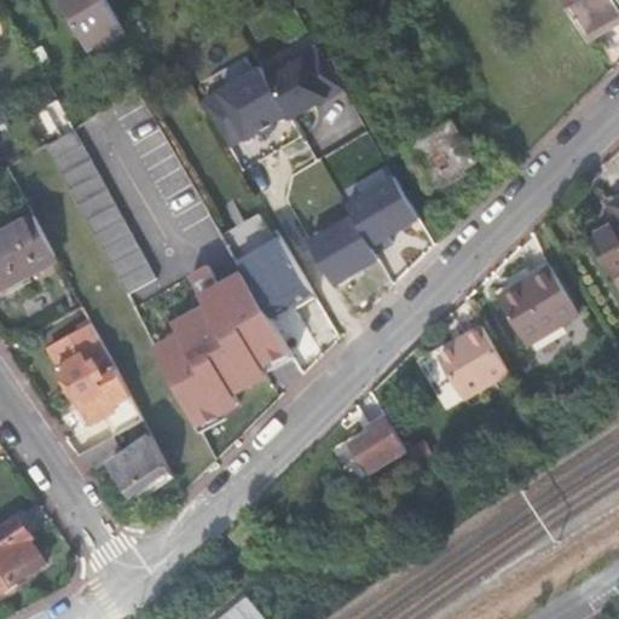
[(62,0),(90,48),(123,29),(106,0),(62,0)]
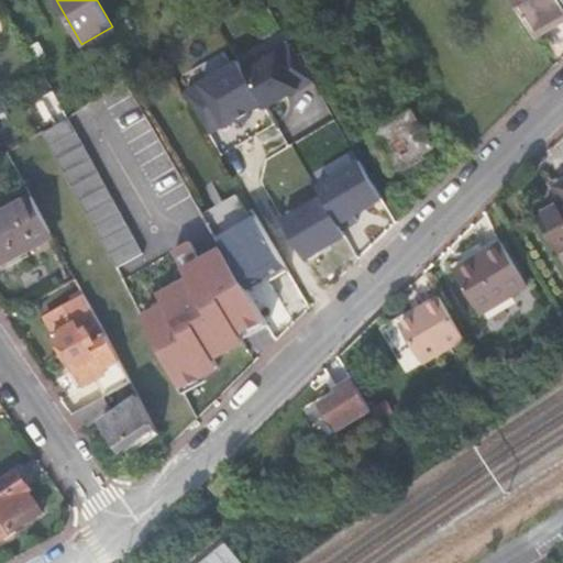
[(562,0),(516,0),(537,36),(554,26),(552,22),(562,14),(562,0)]
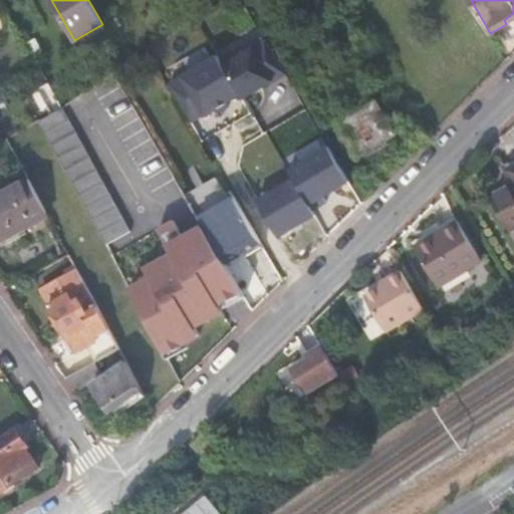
[(242,50),(223,61),(242,94),(244,98),(287,73),(268,40),(244,54),(242,50)]
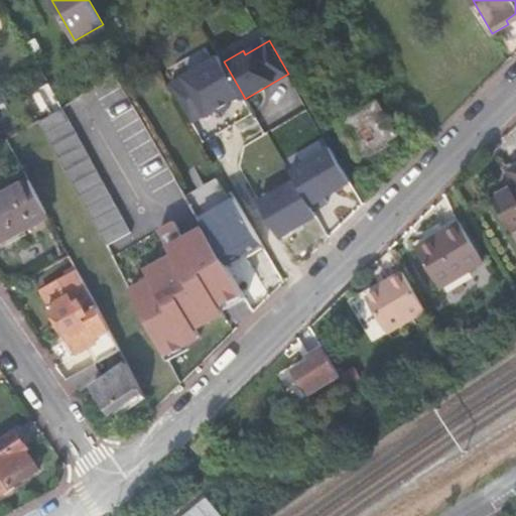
[(220,55),(171,84),(192,121),(206,114),(207,116),(243,95),(224,61),(220,55)]
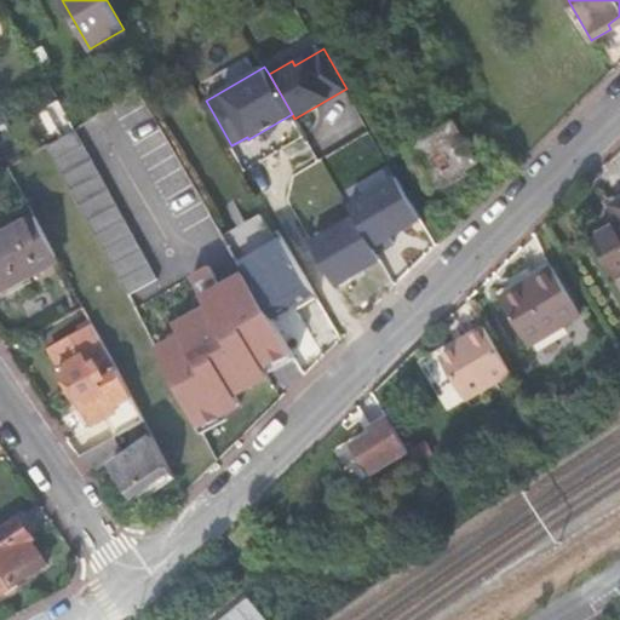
[(454,121),(408,148),(432,190),(478,162),(454,121)]
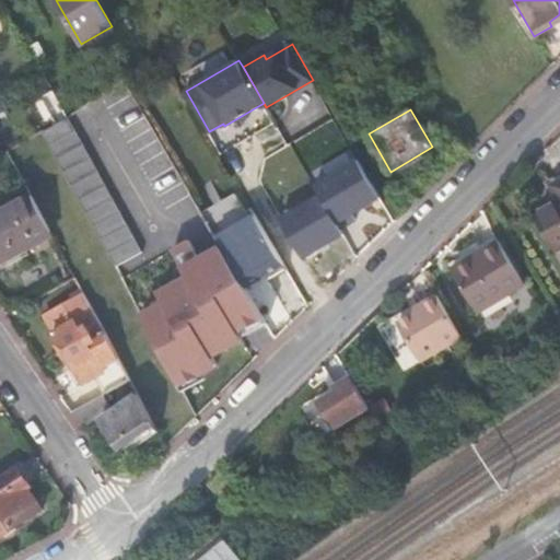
[(43,131),(115,266),(141,251),(68,116),(43,131)]
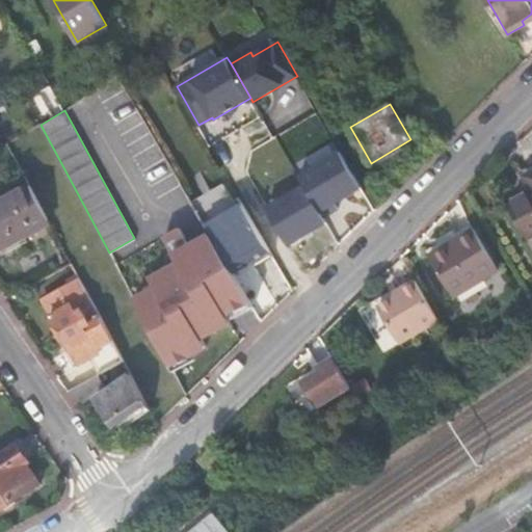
[(300,120),(263,141),(285,179),(322,157),(300,120)]
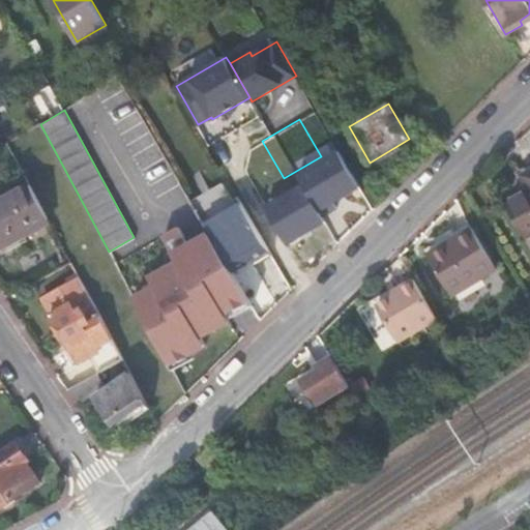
[(266,202),(289,243),(330,221),(323,209),(364,187),(343,147),(299,171),(304,181),(266,202)]
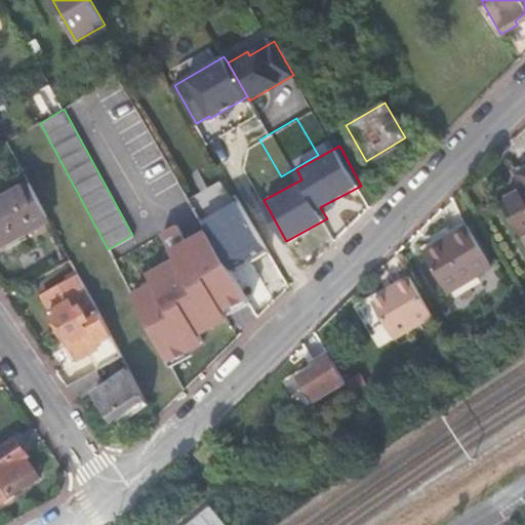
[(192,195),(202,216),(236,201),(226,179),(192,195)]
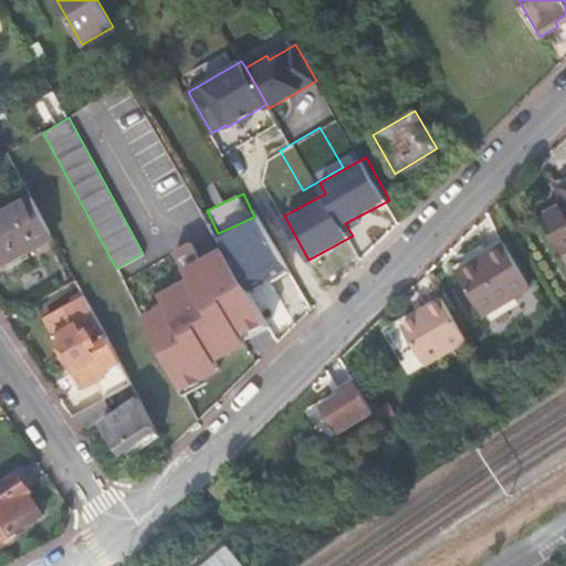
[(54,237),(33,197),(0,213),(0,264),(54,237)]
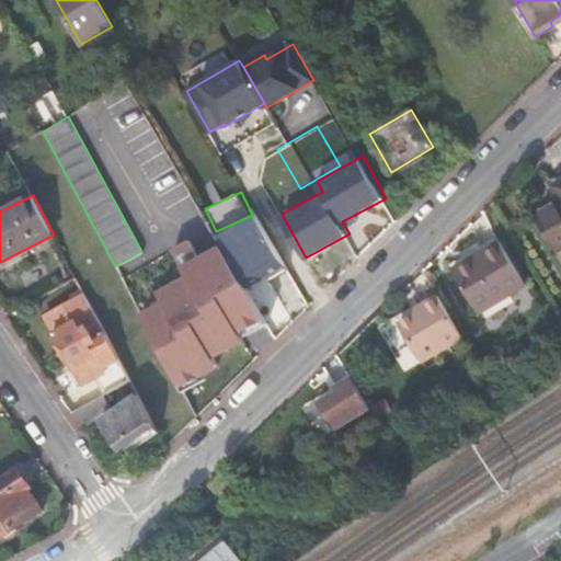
[(560,201),(536,215),(556,251),(560,248),(560,201)]
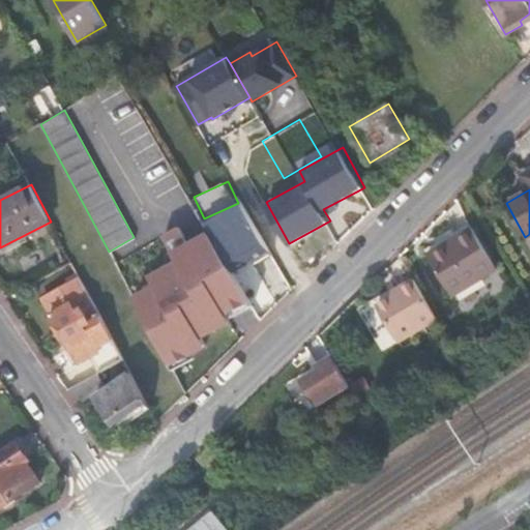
[(269,248),(243,203),(207,225),(212,234),(233,269),(269,248)]
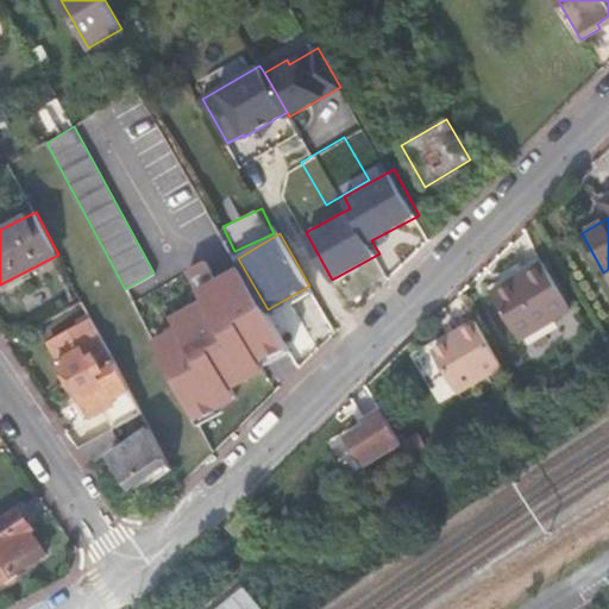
[(155,343),(195,419),(221,405),(237,396),(231,387),(264,369),(263,366),(259,359),(288,344),(268,309),(244,269),(220,282),(208,261),(188,270),(205,301),(174,319),(180,330),(155,343)]
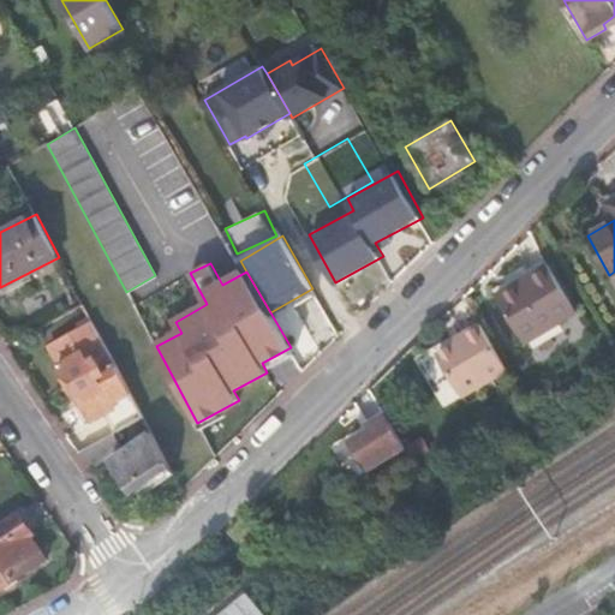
[(544,270),(493,300),(519,348),(572,318),(544,270)]
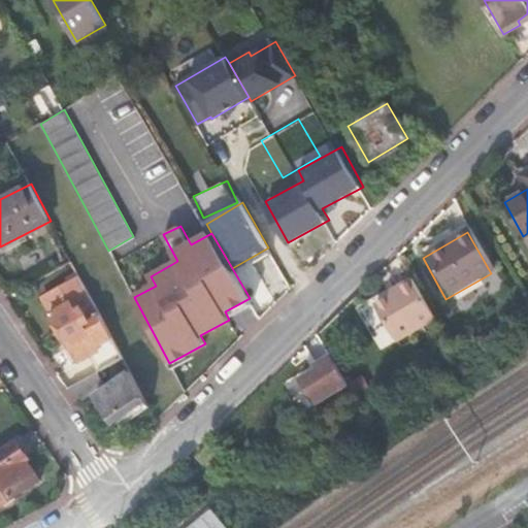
[(116,341),(81,277),(71,284),(68,276),(54,285),(57,291),(45,297),(54,311),(53,311),(72,345),(68,348),(85,380),(102,370),(111,365),(124,358),(116,341)]
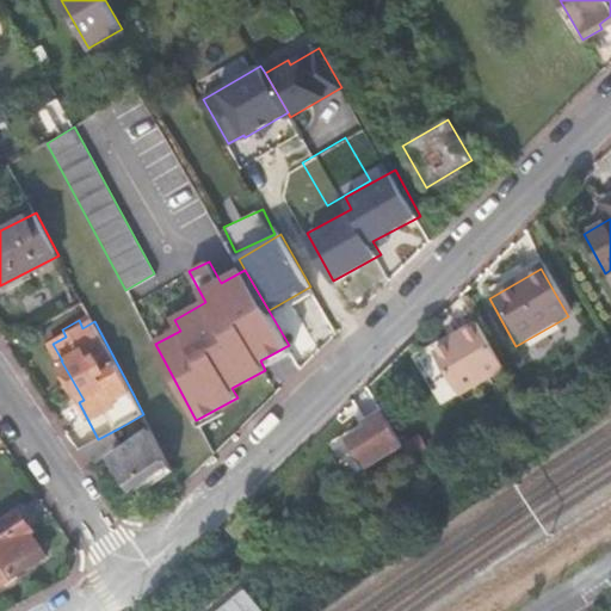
[(460,395),(505,369),(479,323),(462,333),(466,338),(454,345),(437,355),(460,395)]
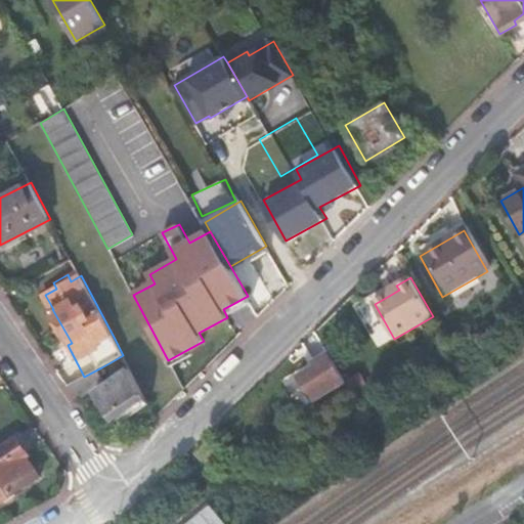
[(387,292),(389,296),(399,290),(396,286),(387,292)]
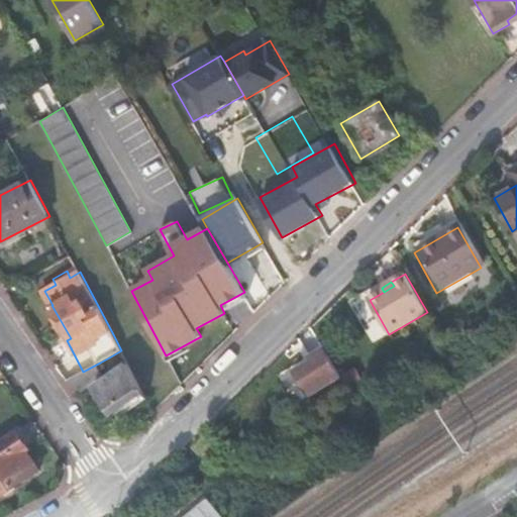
[(119,288),(117,283),(103,290),(106,296),(119,288)]
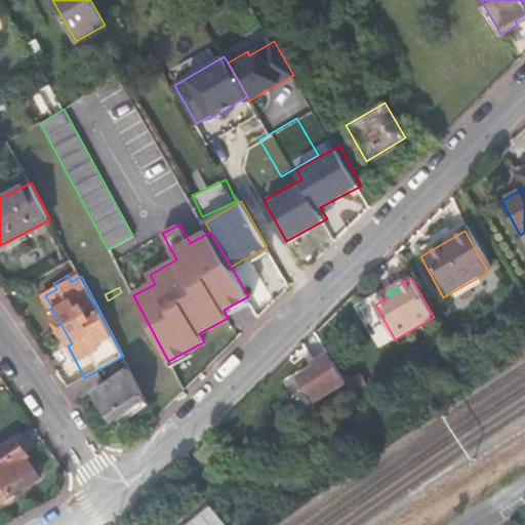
[(224,310),(227,316),(251,303),(248,296),(224,310)]
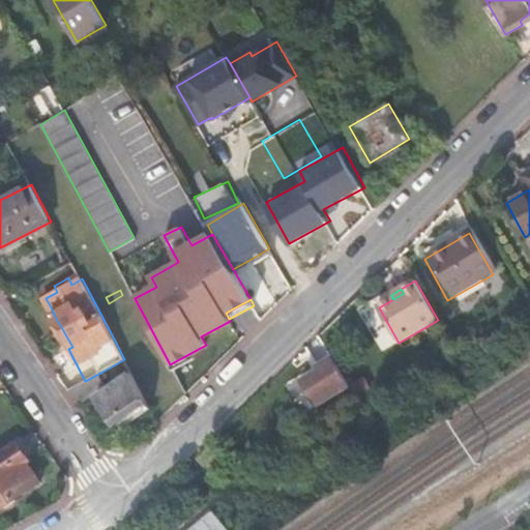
[(117,343),(116,343),(124,359),(125,359),(127,358),(135,354),(125,339),(117,343)]
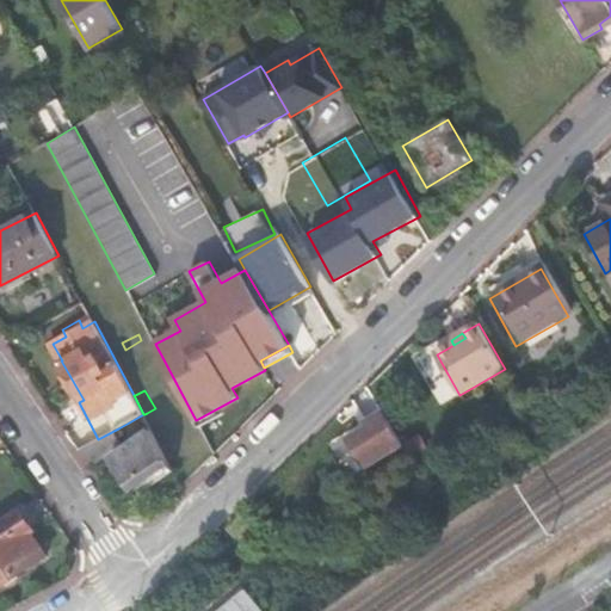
[(222,406),(196,420),(199,426),(226,413),(222,406)]
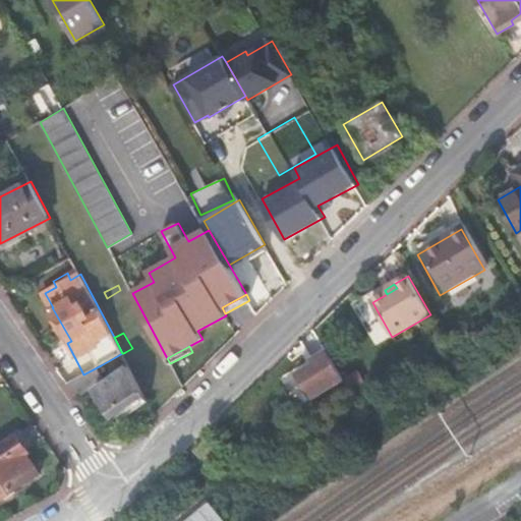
[(132,348),(125,352),(131,365),(141,360),(134,347),(132,348)]
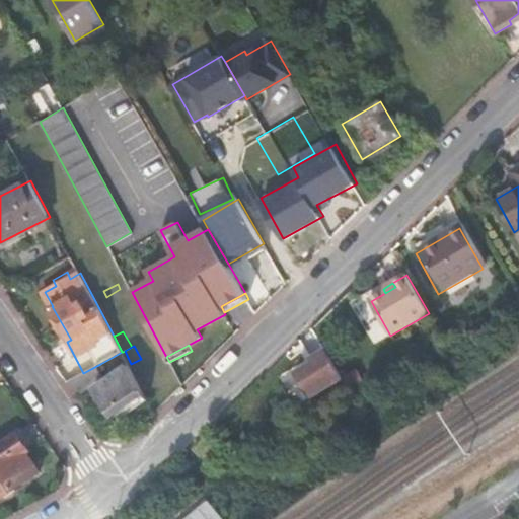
[(310,398),(343,379),(326,350),(310,359),(313,363),(296,373),(310,398)]
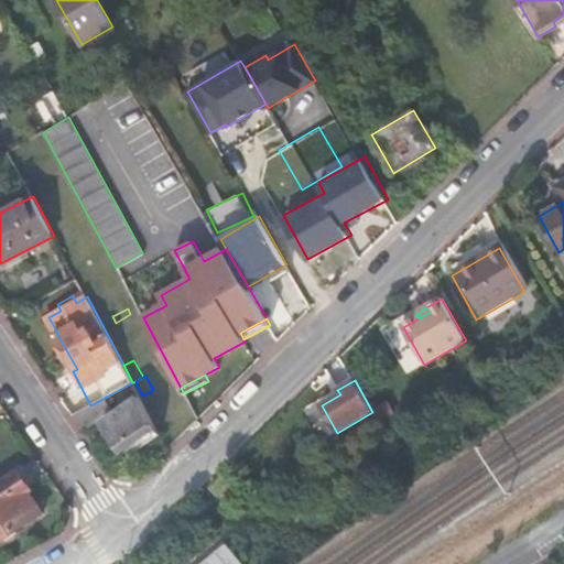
[(140,447),(160,433),(133,382),(132,382),(119,390),(129,404),(104,422),(120,446),(133,437),(140,447)]
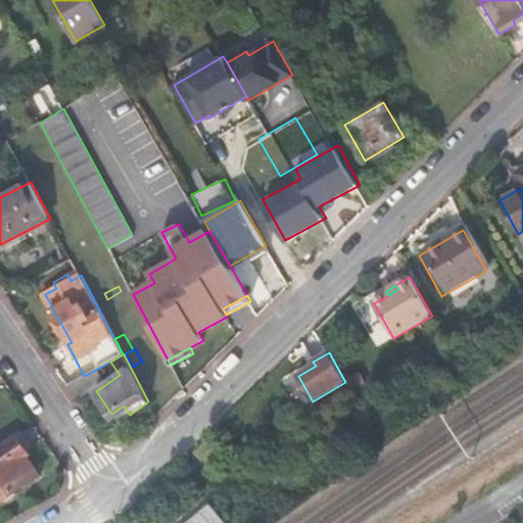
[(295,372),(298,376),(316,366),(313,362),(295,372)]
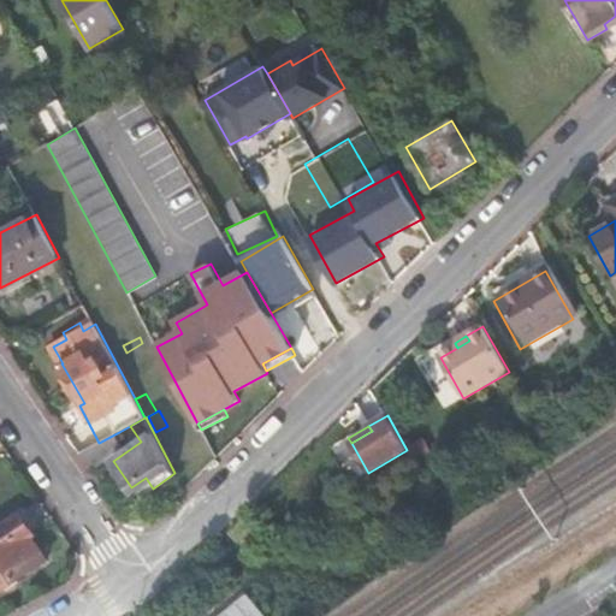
[(99,443),(82,451),(94,468),(129,445),(119,432),(99,443)]
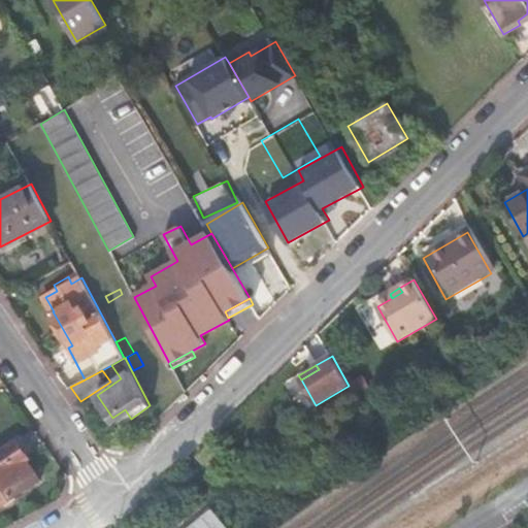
[(22,463),(28,459),(30,458),(18,440),(0,453),(0,506),(35,484),(22,463)]
